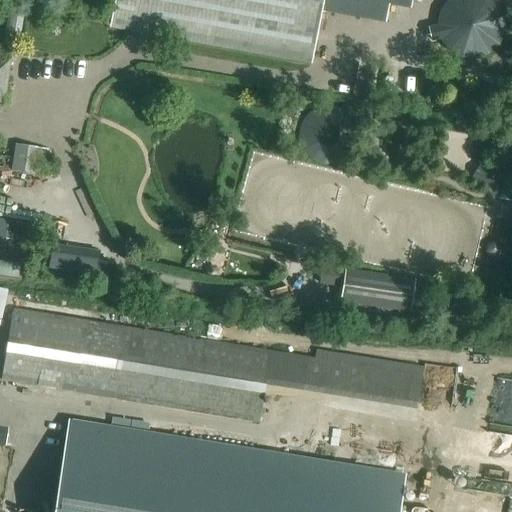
[(311,65),(321,11),(385,23),(389,0),(114,0),(109,28),(311,65)]
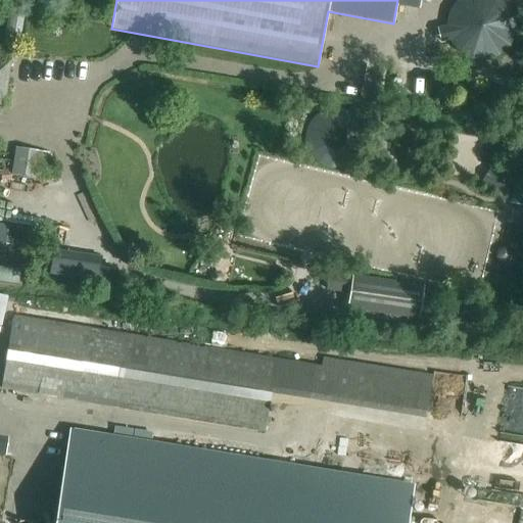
[(439,25),(439,52),(510,53),(511,0),(448,0),(448,26),(439,25)]
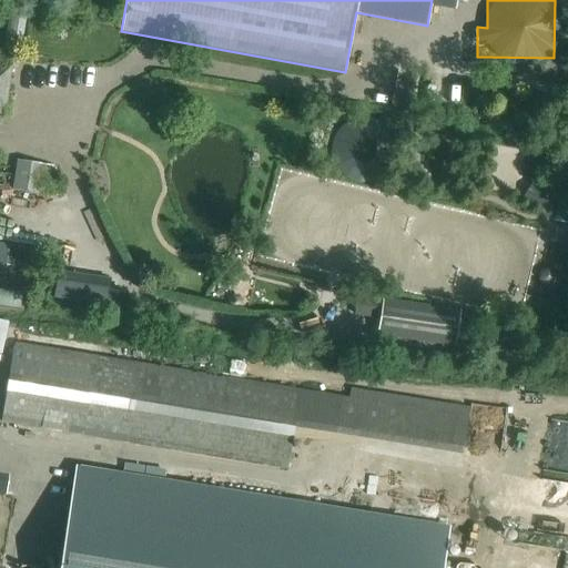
[(0,114),(3,115),(11,60),(0,58),(0,114)]
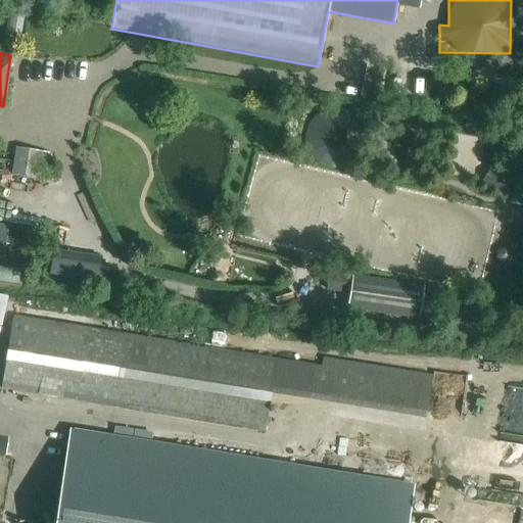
[(342,163),(342,145),(314,144),(314,162),(342,163)]
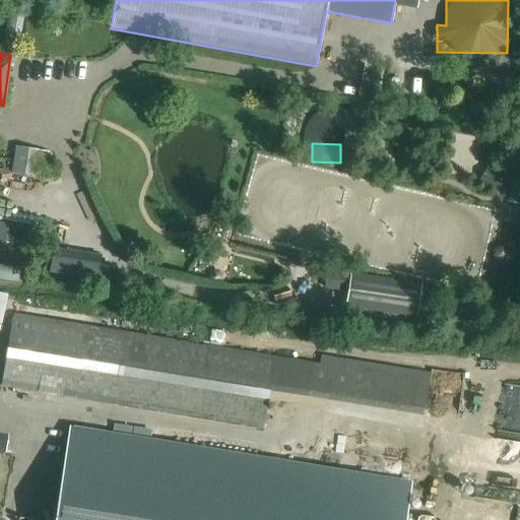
[(50,151),(15,146),(11,174),(37,178),(38,171),(42,171),(43,166),(48,167),(50,151)]
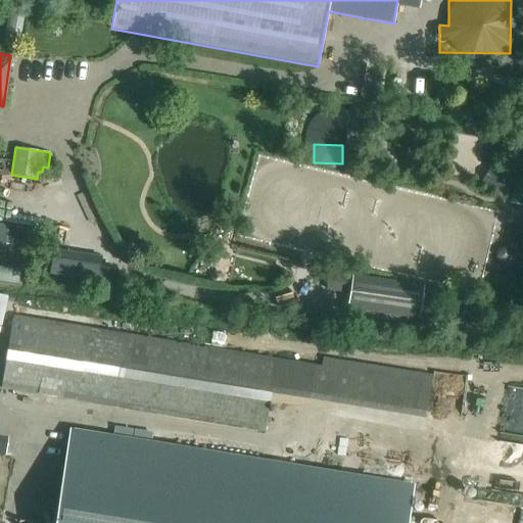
[(0,204),(0,218),(25,220),(26,207),(0,204)]
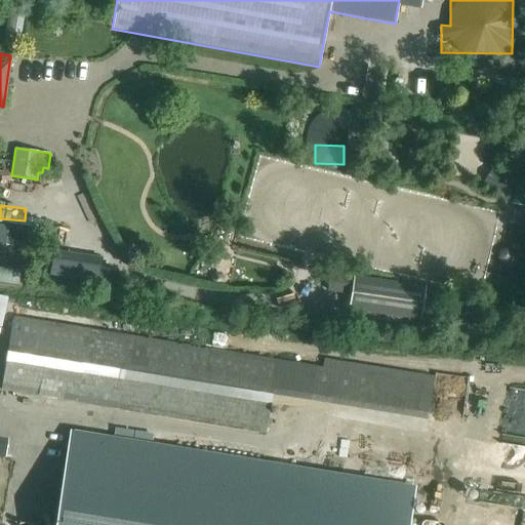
[(98,284),(103,257),(52,250),(48,277),(98,284)]
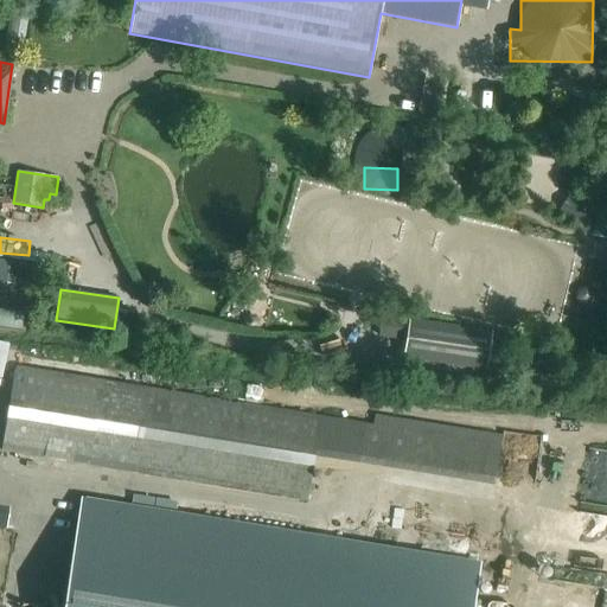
[(0,310),(0,323),(12,324),(13,312),(0,310)]
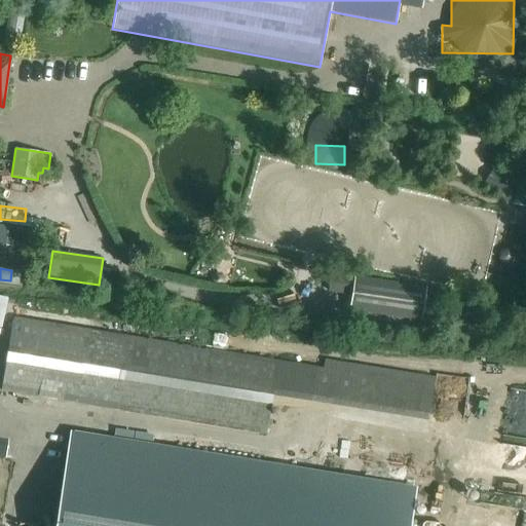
[(354,276),(331,272),(329,292),(352,296),(354,276)]
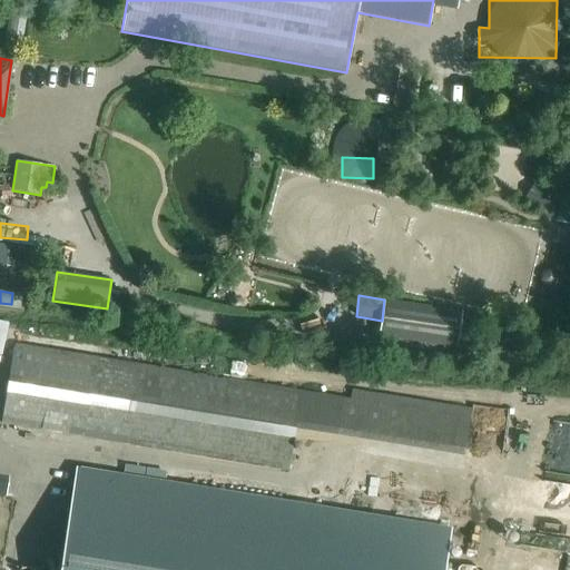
[(382,321),(379,336),(457,349),(462,311),(384,300),(382,321)]
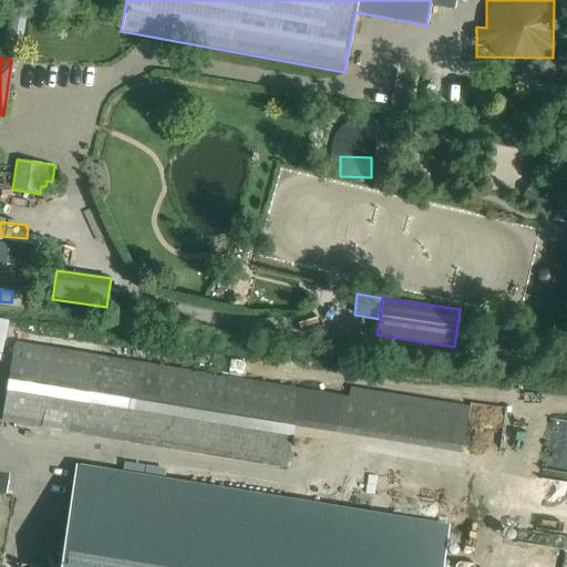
[(286,470),(299,389),(14,342),(1,423),(286,470)]
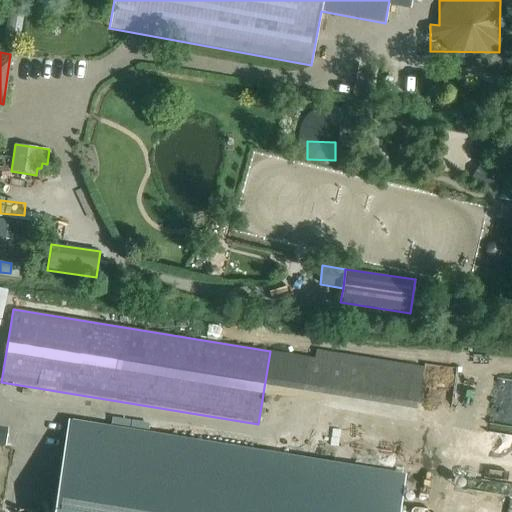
[(416,410),(422,376),(308,358),(302,391),(416,410)]
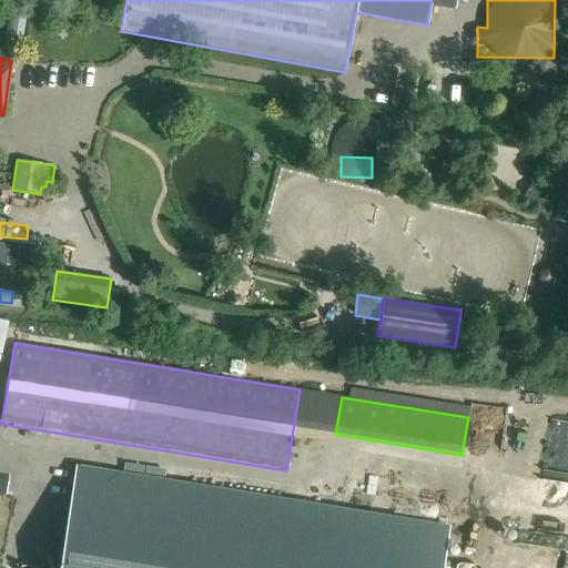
[(440,567),(447,526),(75,465),(59,567),(440,567)]
